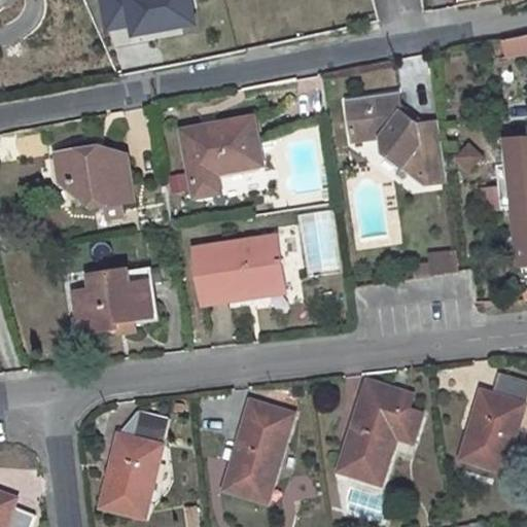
[(99,0),(107,45),(197,30),(191,0),(99,0)]
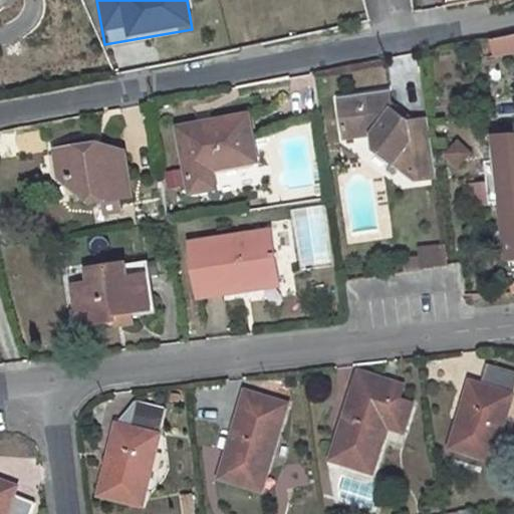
[(513,35),(490,40),(493,55),(513,52),(513,35)]
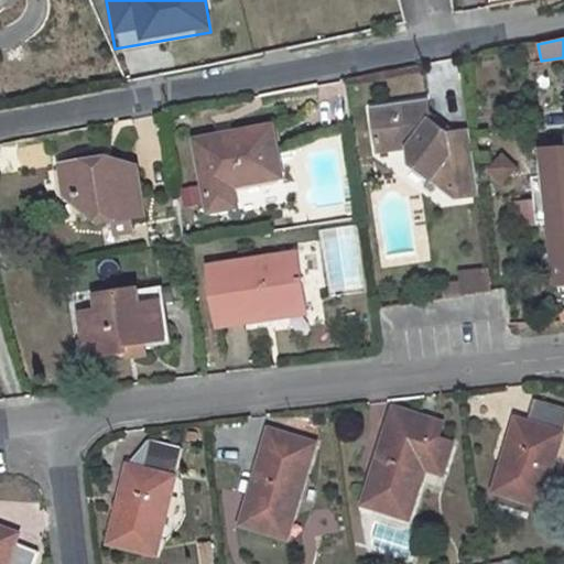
[(412,163),(445,188),(455,186),(457,198),(479,195),(472,130),(449,134),(431,119),(427,100),(375,107),(380,151),(410,147),(412,163)]
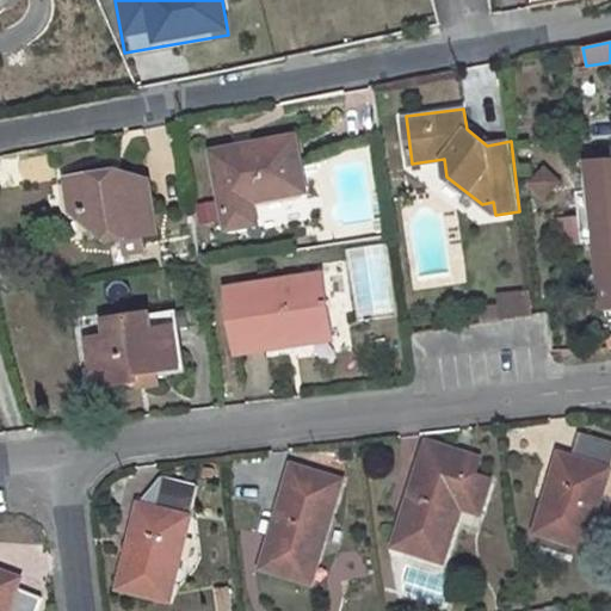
[(257,226),(253,203),(306,193),(296,139),(213,154),(226,230),(257,226)]
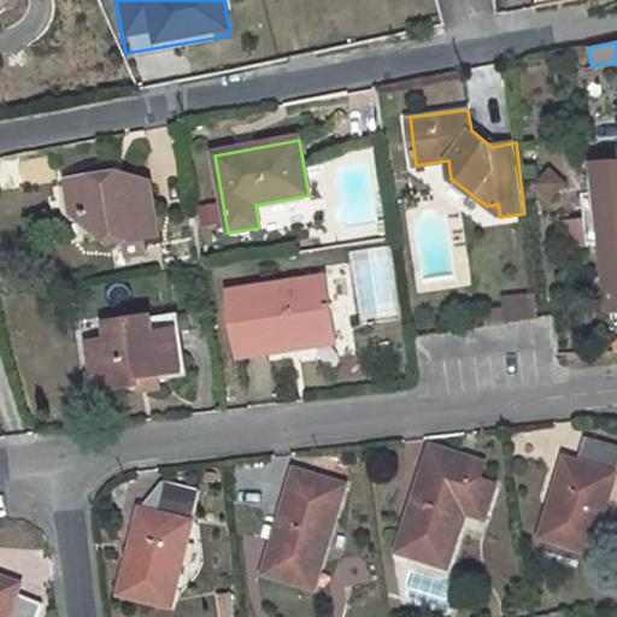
[(616,164),(594,166),(595,195),(582,197),(588,246),(604,245),(610,317),(616,316),(616,164)]
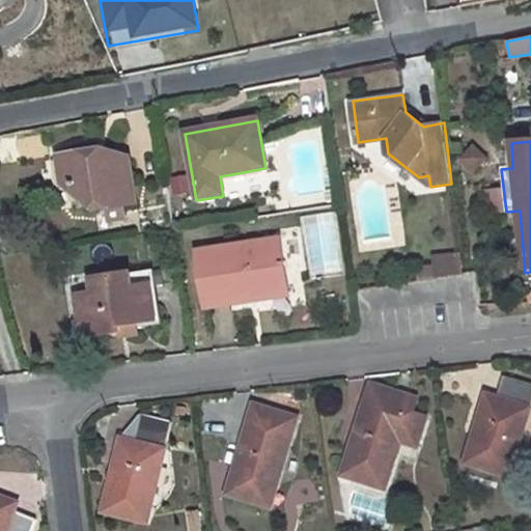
[(473,144),(456,160),(471,174),(486,159),(473,144)]
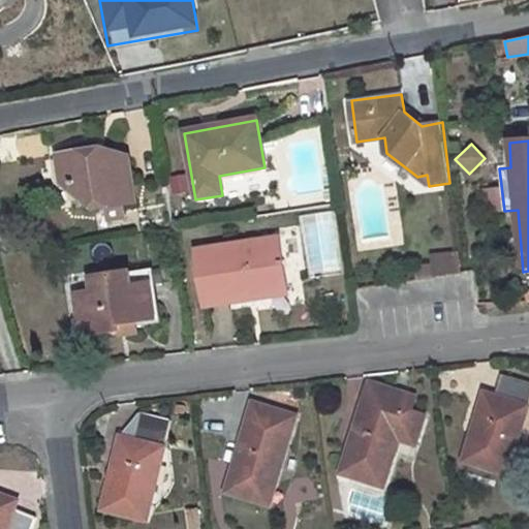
[(98,149),(58,155),(62,185),(79,182),(81,199),(93,197),(94,209),(134,203),(128,158),(99,161),(98,149)]
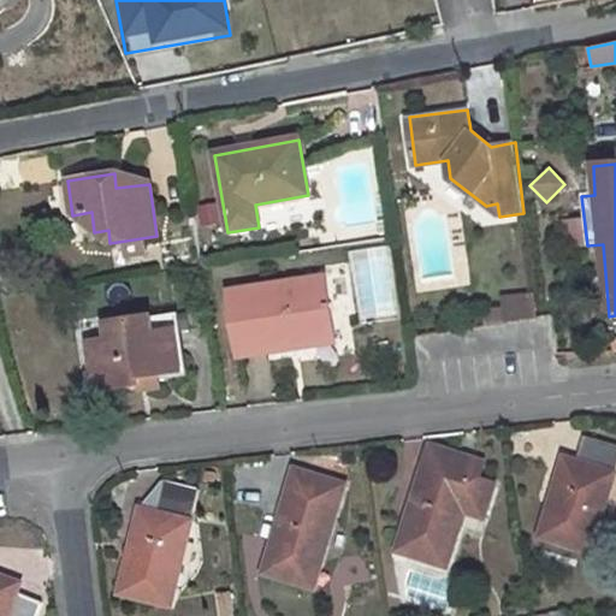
[(325,278),(230,294),(238,350),(279,344),(280,350),(333,342),(325,278)]
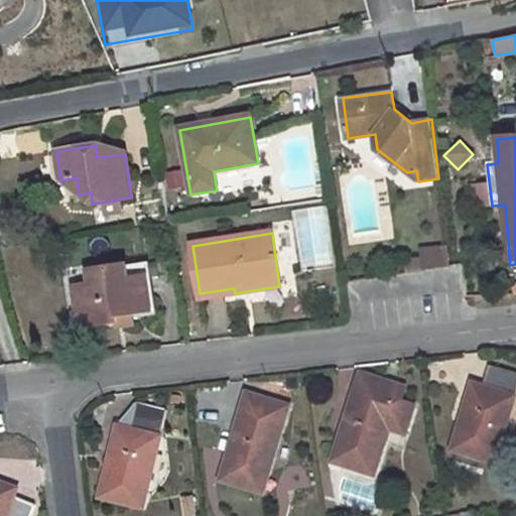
[(447,247),(434,249),(438,269),(450,267),(447,247)]
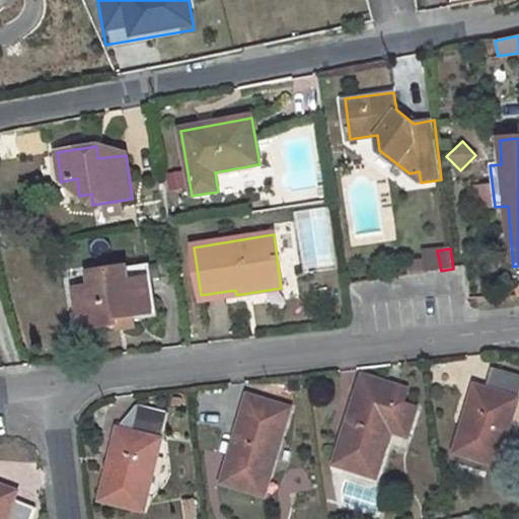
[(437,250),(425,252),(426,261),(428,273),(441,271),(437,250)]
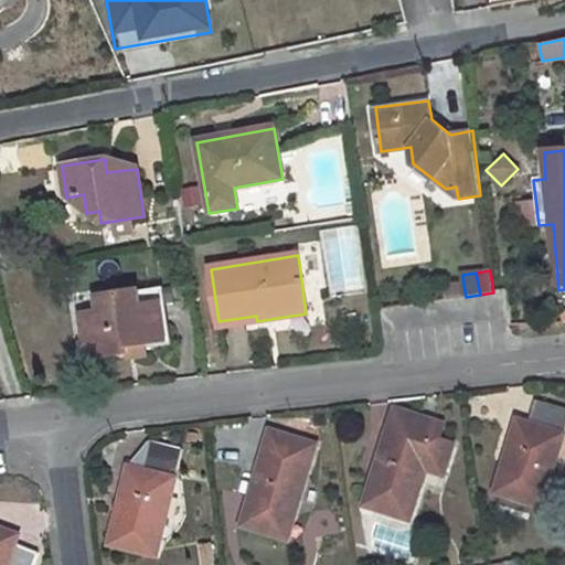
[(466,297),(464,284),(447,287),(448,299),(466,297)]
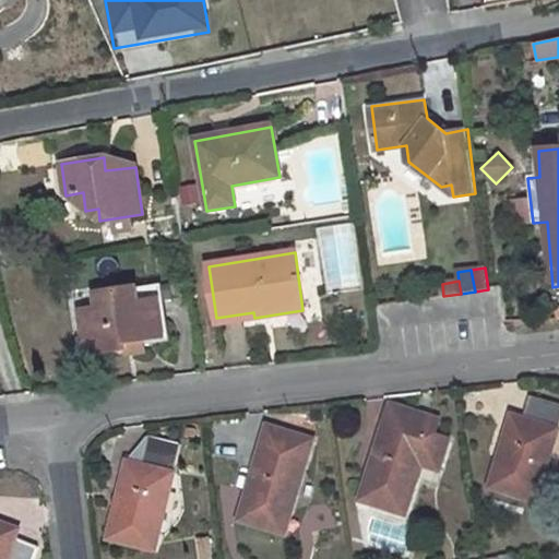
[(156,285),(138,287),(140,304),(159,299),(156,285)]
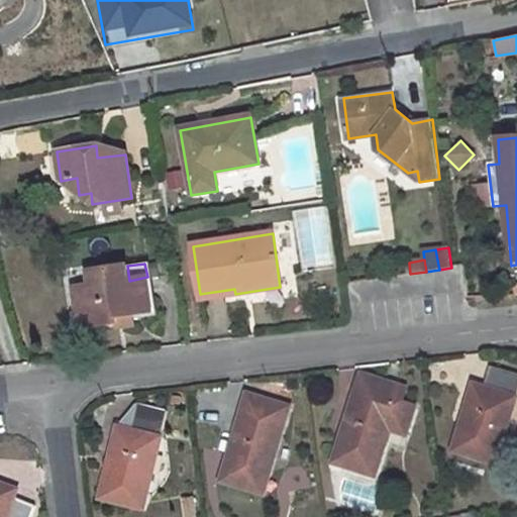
[(117,322),(117,316),(152,311),(147,277),(129,281),(127,266),(89,271),(91,285),(75,288),(80,327),(117,322)]
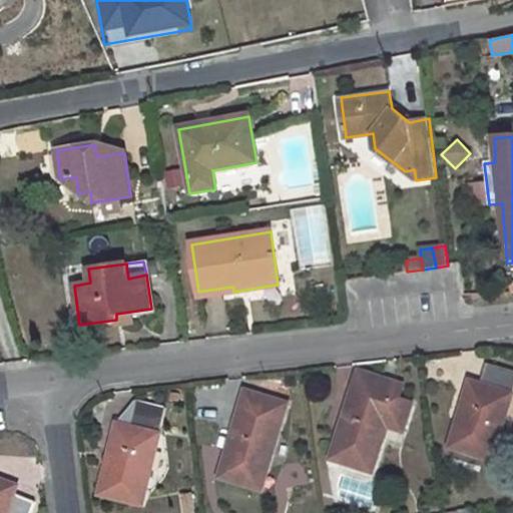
[(131,312),(116,314),(116,320),(117,324),(132,322),(131,312)]
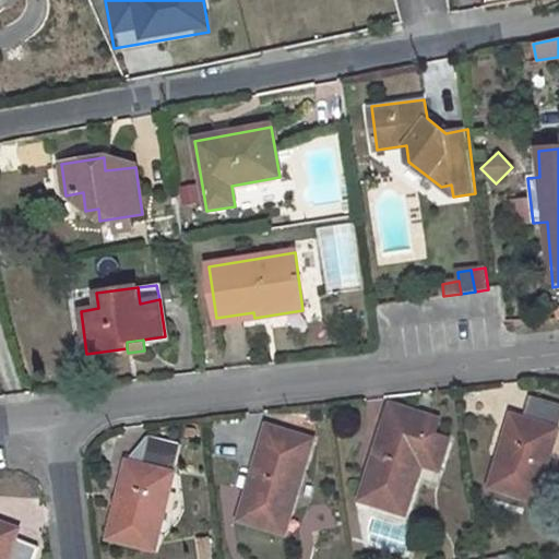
[(558,405),(532,399),(525,419),(510,415),(489,488),(535,501),(558,421),(558,405)]
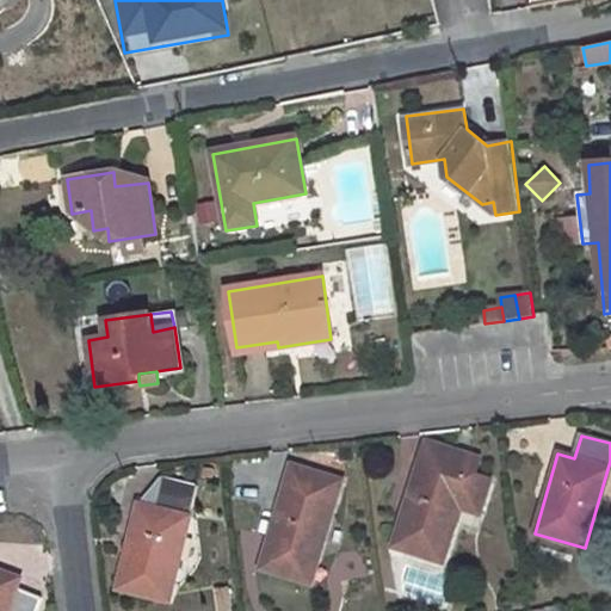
[(426,445),(393,547),(443,562),(460,508),(479,514),(489,482),(471,477),(455,473),(460,456),(426,445)]
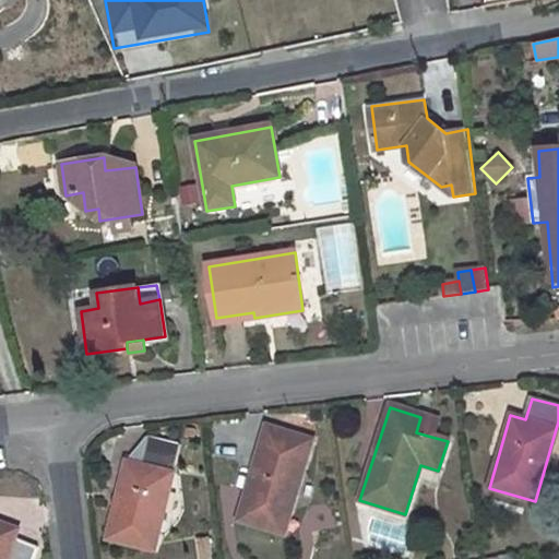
[(416,432),(431,437),(436,421),(420,417),(416,432)]
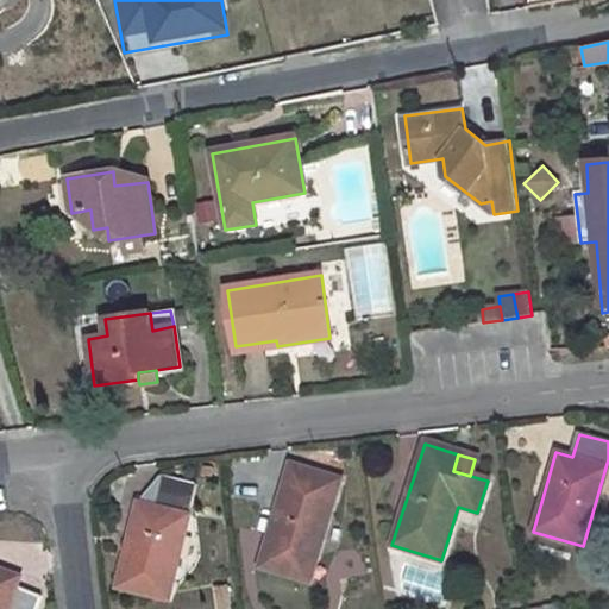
[(290,465),(259,567),(309,582),(339,479),(290,465)]
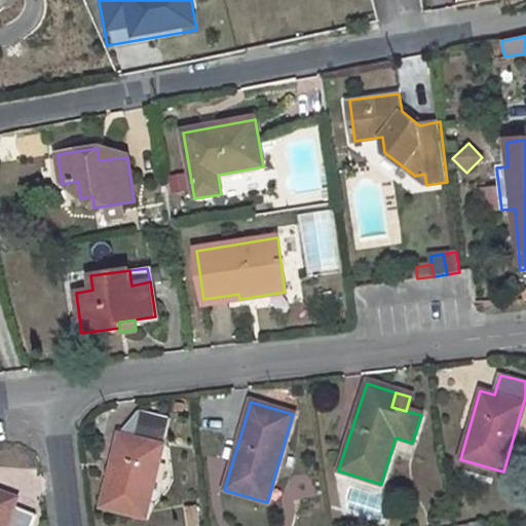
[(120,435),(102,505),(145,517),(170,419),(139,411),(133,433),(123,430),(122,436),(120,435)]
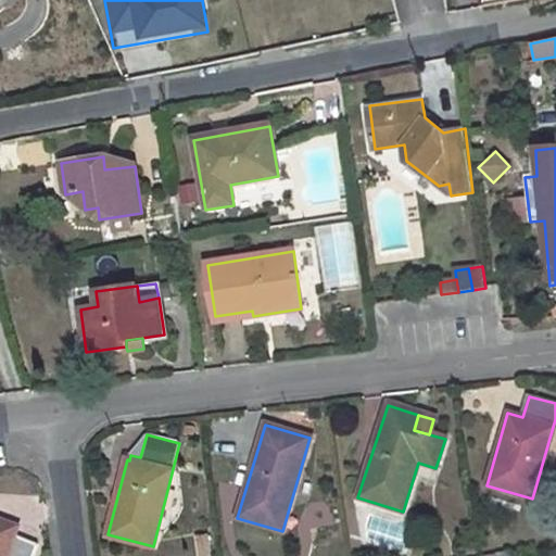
[(0,555),(33,555),(38,545),(14,535),(16,528),(0,520),(0,555)]
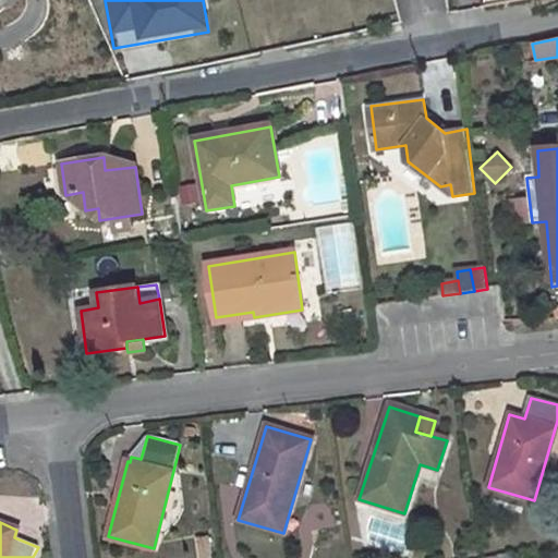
[(197,557),(210,557),(209,537),(196,538),(197,557)]
